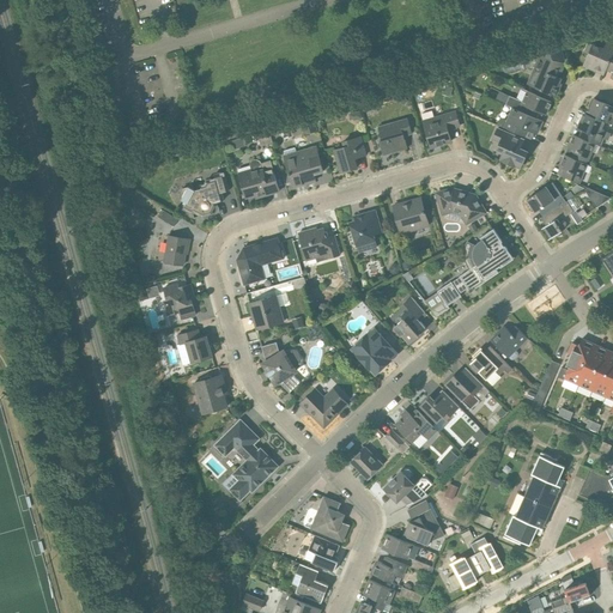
[(606,71),(607,71),(612,55),(612,46),(606,43),(604,48),(594,43),(584,66),(605,74),(606,71)]
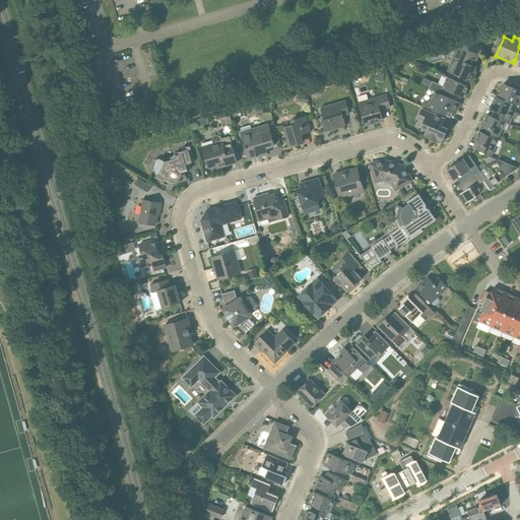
[(447,72),(456,76),(467,80),(471,82),(476,71),(474,70),(476,67),(469,64),(472,56),(476,58),(478,54),(475,43),(455,48),(453,52),(454,53),(447,72)]
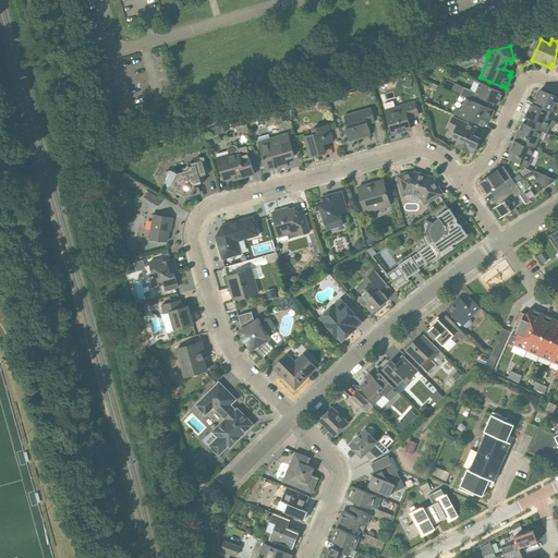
[(412,80),(405,77),(402,86),(409,88),(412,80)]
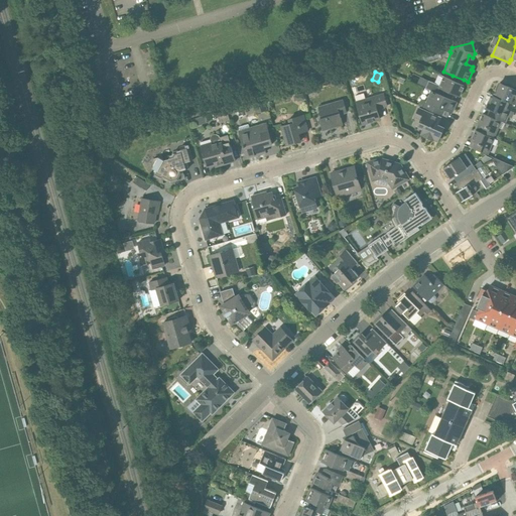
[(462,84),(464,80),(453,76),(452,80),(462,84)]
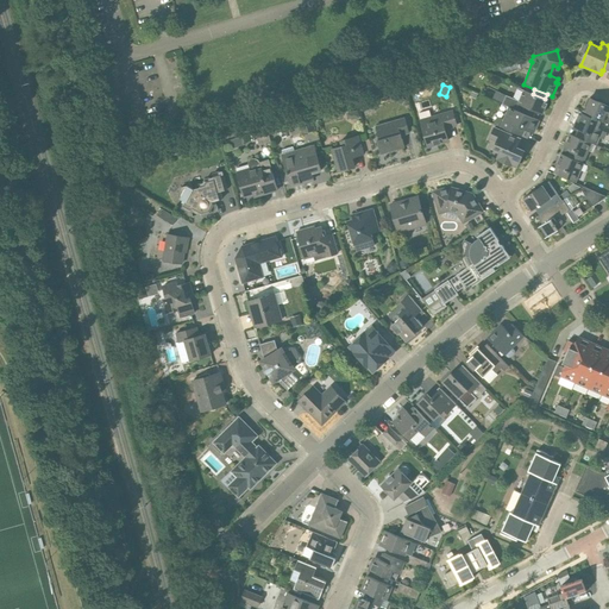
[(508,107),(521,113),(523,106),(542,114),(548,101),(545,100),(545,99),(533,94),(523,90),(519,101),(506,95),(502,105),(508,107)]
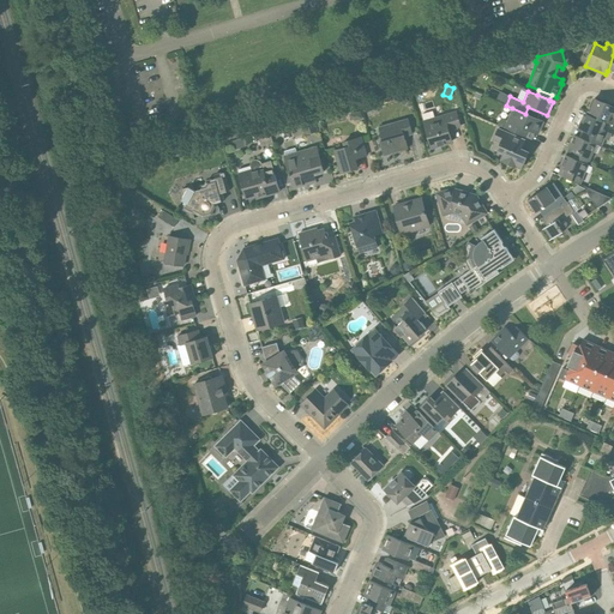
[(229,96),(217,100),(220,109),(233,106),(229,96)]
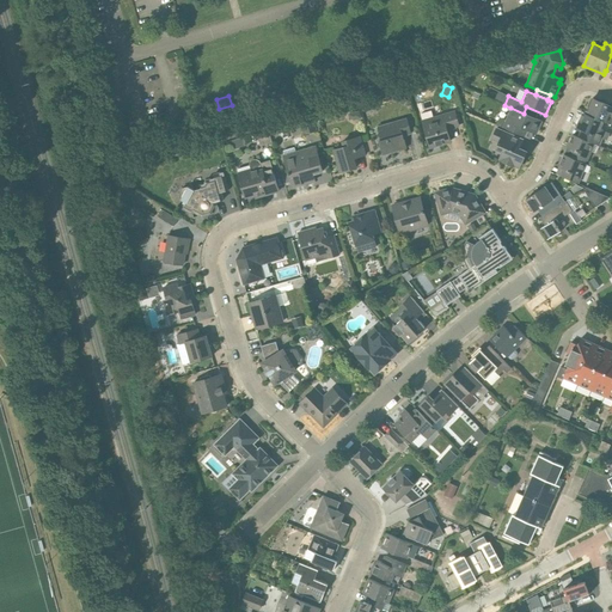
[(606,123),(610,116),(611,116),(611,106),(593,99),(586,114),(604,122),(606,123)]
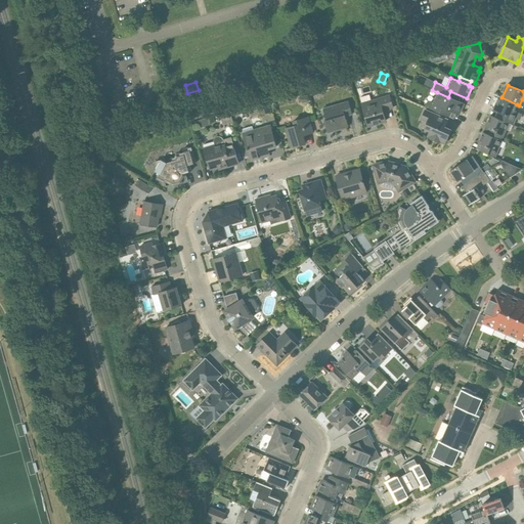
[(425,106),(449,118),(451,112),(460,115),(464,103),(448,97),(437,92),(433,102),(427,100),(425,106)]
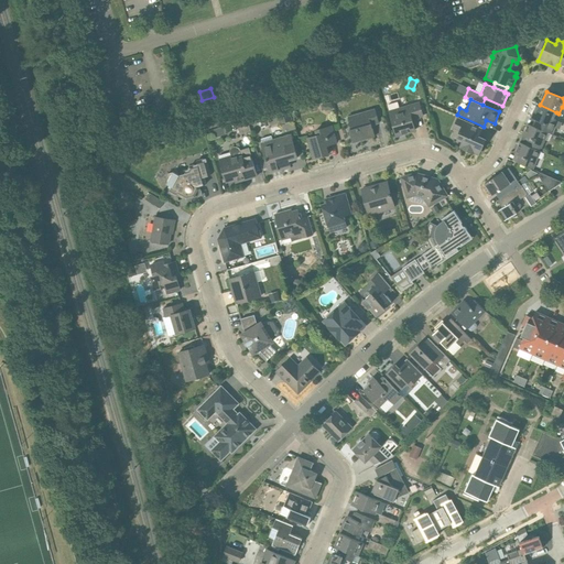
[(419,101),(389,110),(397,136),(415,130),(412,119),(423,117),(419,101)]
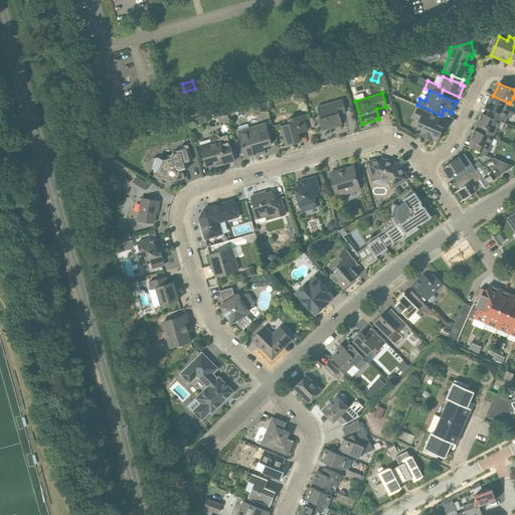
[(293,96),(295,100),(298,102),(304,100),(302,94),(293,96)]
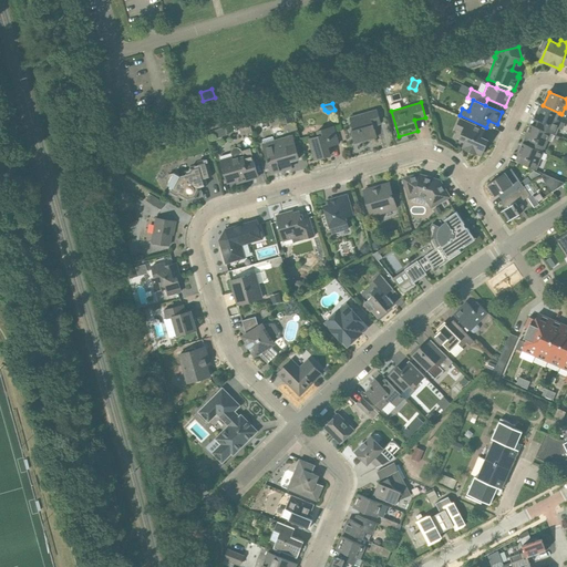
[(535,119),(542,122),(538,129),(552,134),(556,136),(562,122),(556,120),(559,113),(543,105),(540,104),(539,109),(535,119)]
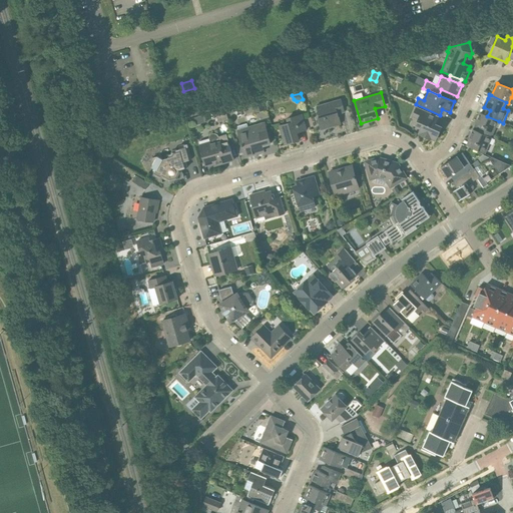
[(319,118),(318,118),(321,128),(328,126),(329,128),(341,124),(338,115),(345,113),(341,98),(316,106),(319,118)]
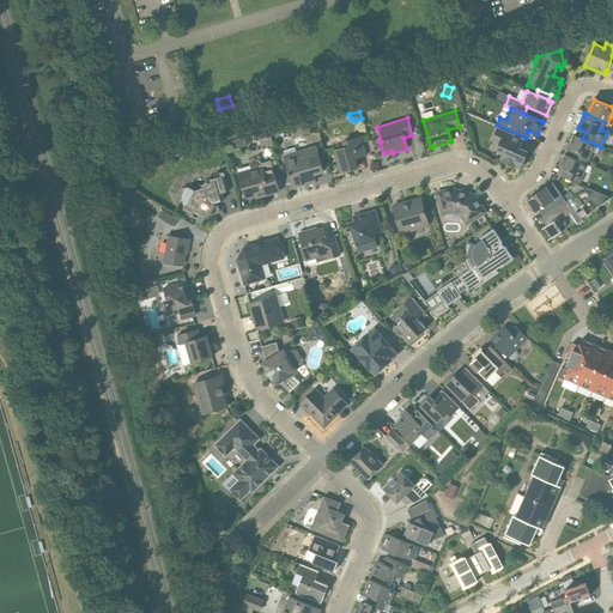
[(317,132),(314,121),(301,125),(304,135),(317,132)]
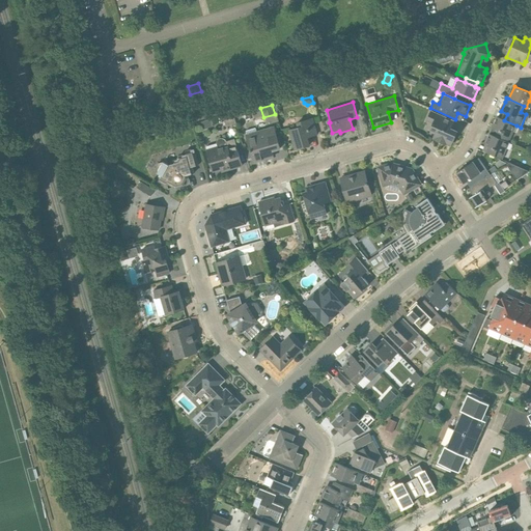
[(434,139),(441,142),(450,146),(457,132),(450,129),(453,121),(431,111),(426,121),(432,124),(430,129),(437,132),(434,139)]
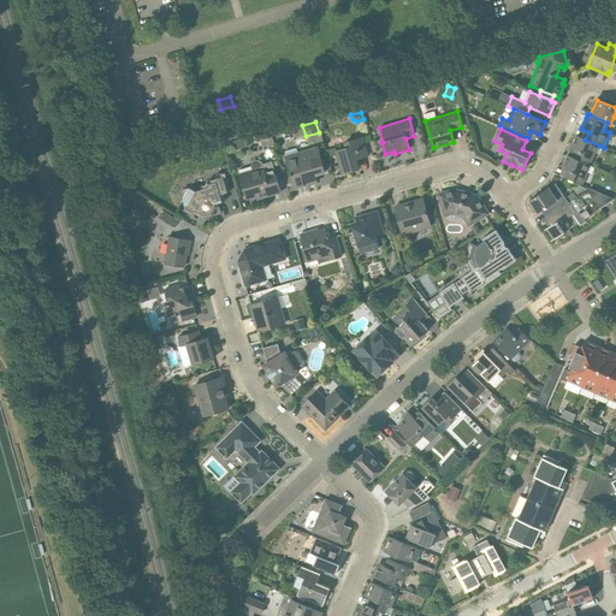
[(273,144),(271,132),(259,136),(262,147),(273,144)]
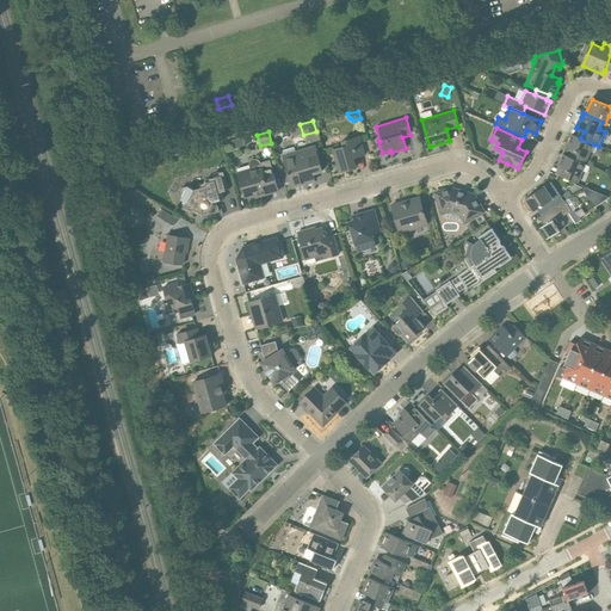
[(586,164),(594,144),(580,139),(572,135),(566,148),(572,150),(568,156),(586,164)]
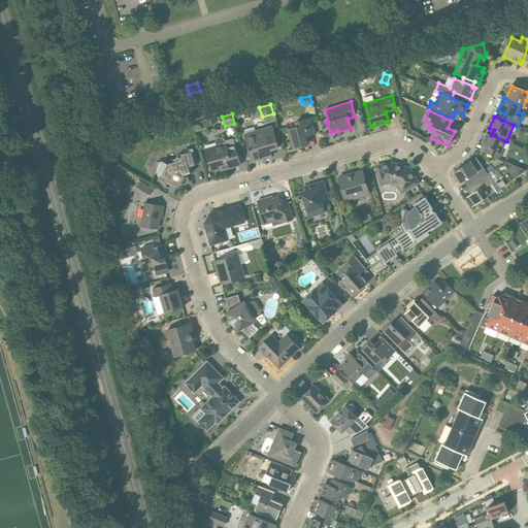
[(296,126),(288,129),(294,149),(307,144),(305,137),(316,134),(310,118),(295,122),(296,126)]
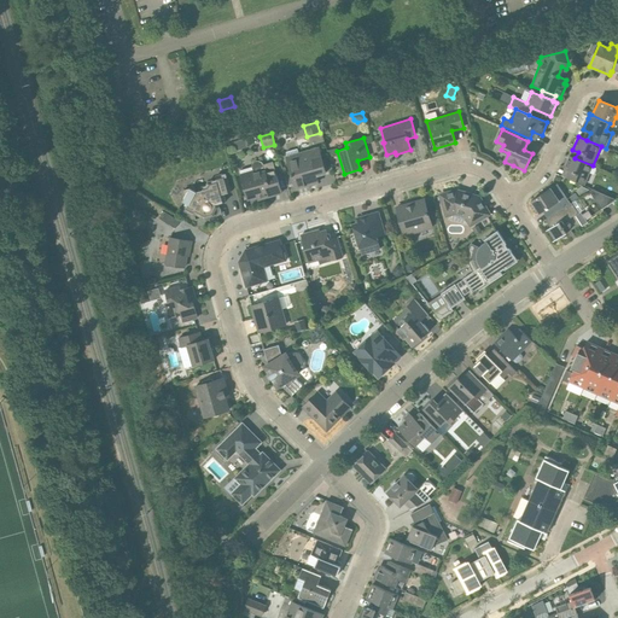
[(319,147),(286,157),(296,190),(308,186),(308,182),(318,180),(314,167),(324,164),(319,147)]
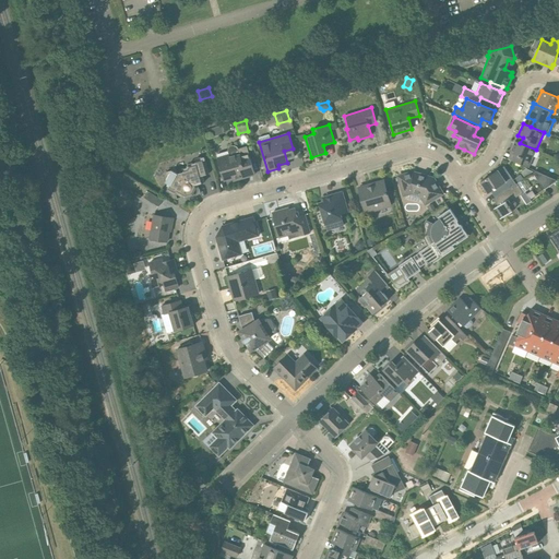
[(512,161),(528,168),(536,150),(520,143),(515,141),(510,153),(514,155),(512,161)]
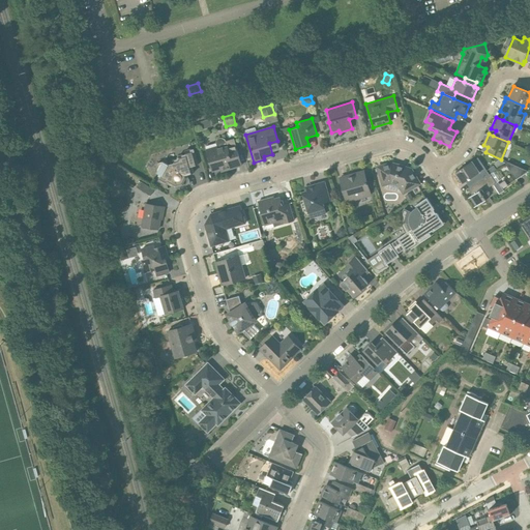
[(217,146),(206,149),(213,171),(221,169),(222,172),(229,170),(228,167),(240,164),(236,145),(235,145),(234,139),(226,141),(225,139),(222,138),(219,138),(217,140),(215,142),(217,146)]
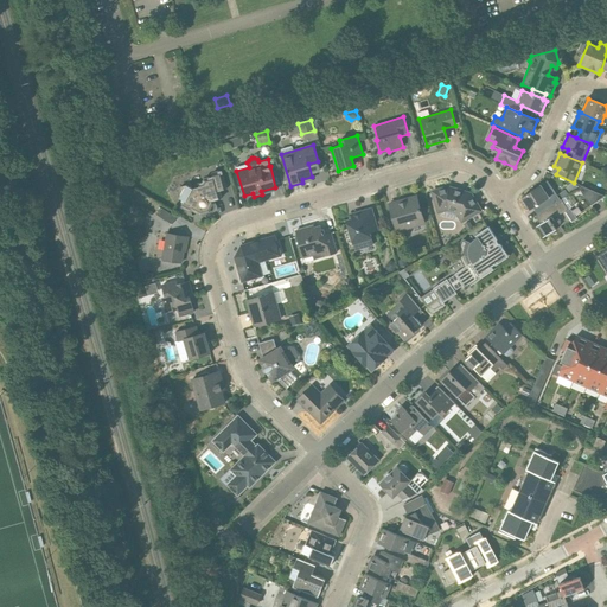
[(179,198),(184,200),(181,208),(189,211),(193,211),(200,215),(210,212),(215,203),(215,200),(222,198),(219,191),(227,189),(222,171),(217,171),(218,174),(212,176),(212,177),(209,178),(209,180),(206,181),(204,180),(203,183),(200,183),(200,185),(199,186),(193,189),(186,185),(185,186),(181,186),(178,192),(180,197),(179,198)]
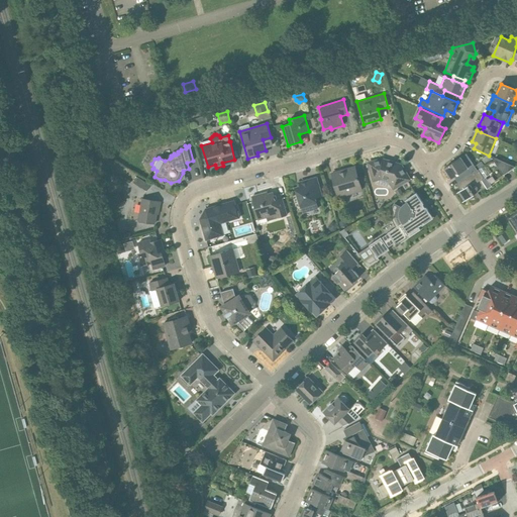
[(457,175),(461,181),(478,171),(477,171),(466,153),(444,169),(451,180),(457,175)]
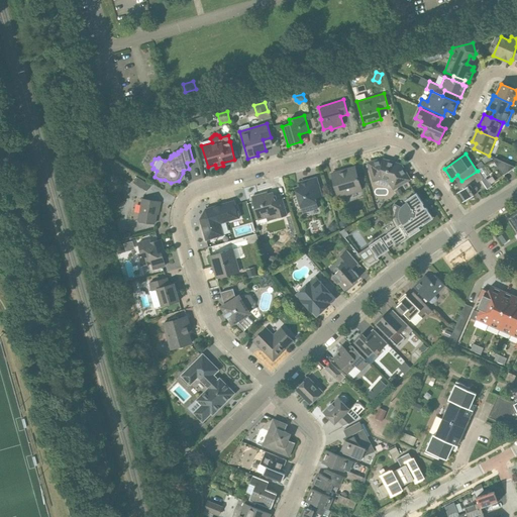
[(147,166),(152,157),(147,154),(142,164),(147,166)]
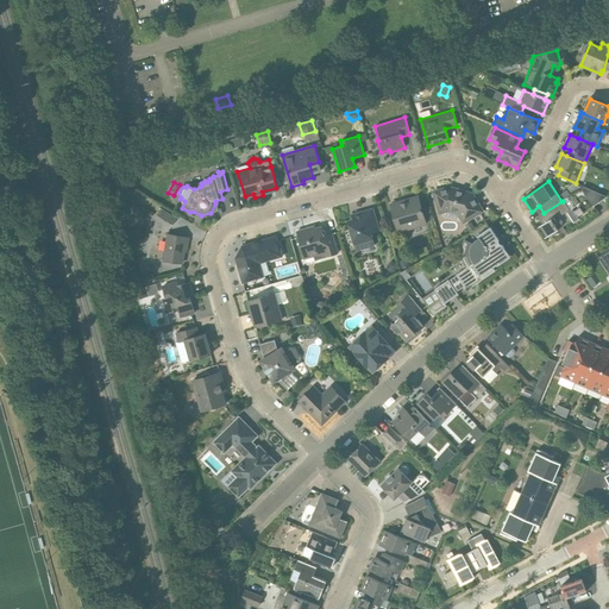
[(571,193),(581,187),(575,184),(573,183),(567,188),(571,193)]
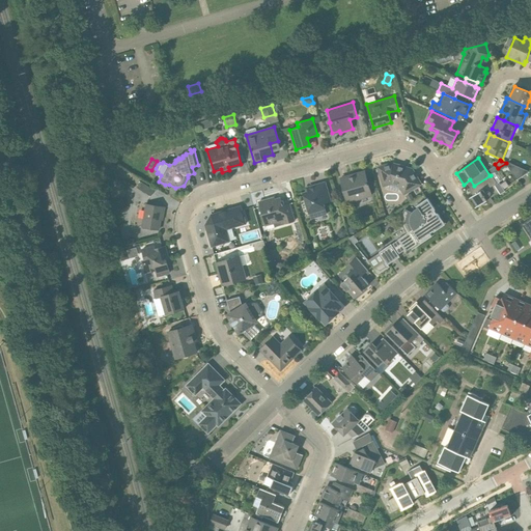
[(507,164),(512,171),(518,180),(530,171),(519,167),(509,163),(507,164)]
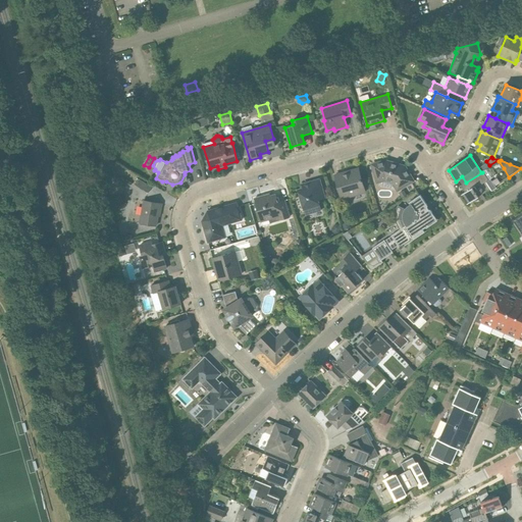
[(392,184),(396,192),(413,181),(405,167),(385,161),(372,165),(377,184),(384,181),(392,184)]
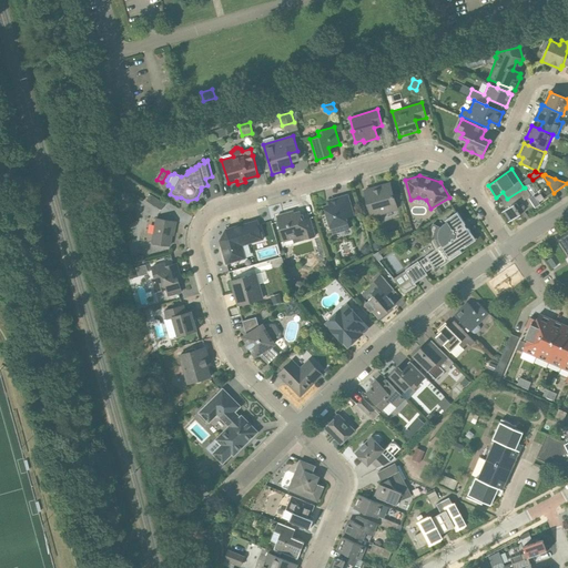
[(372,217),(397,210),(389,184),(378,188),(378,190),(365,193),(372,217)]
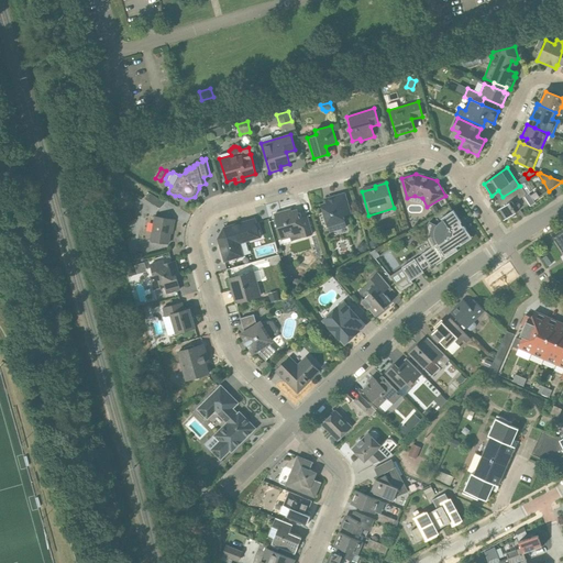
[(503,197),(497,201),(501,208),(497,211),(500,209),(507,218),(503,221),(504,221),(529,205),(530,206),(536,203),(529,194),(527,195),(520,185),(519,186),(520,186),(503,197)]
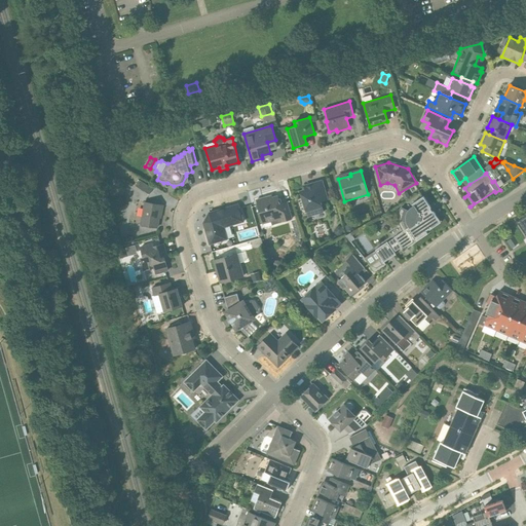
[(153,188),(139,180),(135,186),(149,194),(153,188)]
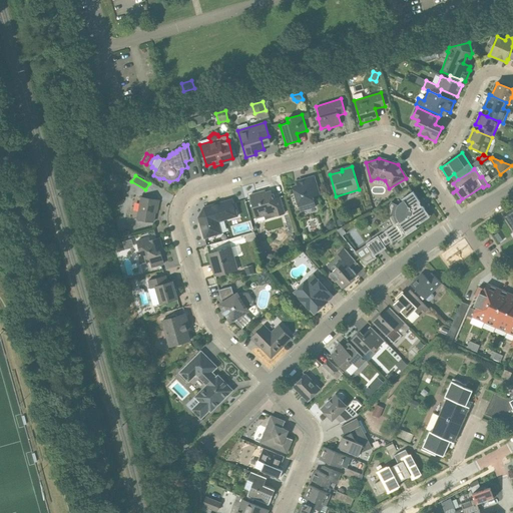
[(313,196),(319,195),(314,177),(298,181),(299,185),(294,187),(300,206),(301,213),(317,208),(315,202),(313,196)]
